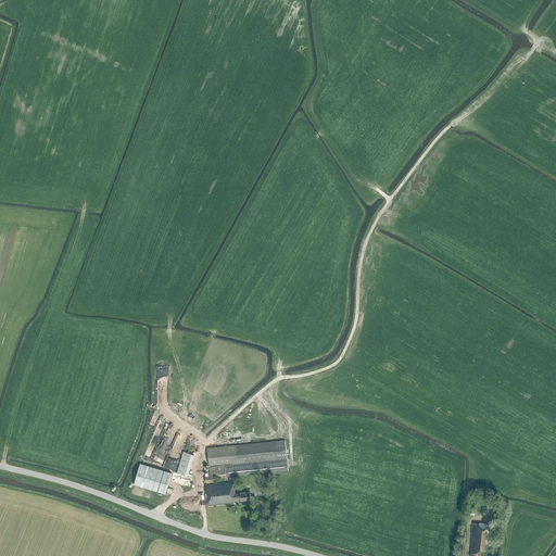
[(159,419),(148,450),(156,453),(161,443),(164,444),(165,442),(160,441),(161,438),(166,440),(168,436),(165,434),(169,422),(159,419)]
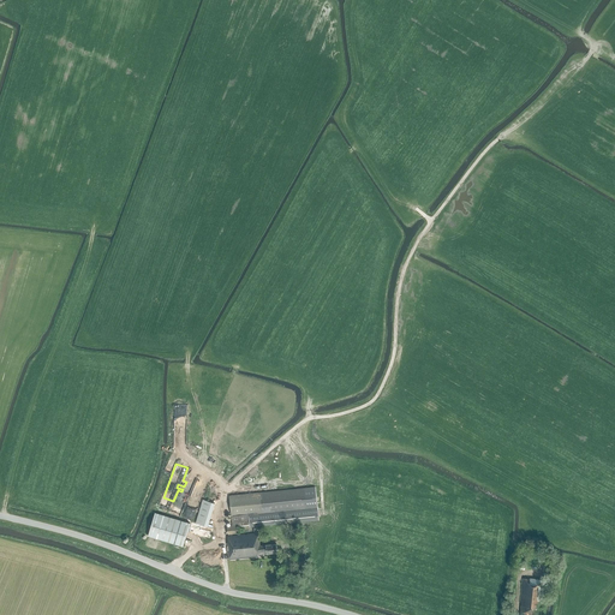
[(230,496),(231,517),(232,517),(233,526),(227,527),(227,529),(227,533),(228,533),(228,535),(238,533),(238,532),(238,527),(238,526),(249,525),(249,526),(320,519),(316,488),(305,488),(230,496)]
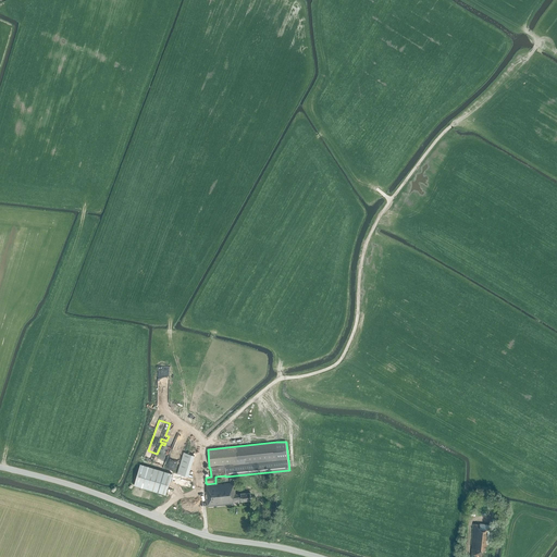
[(165,467),(175,469),(181,453),(171,449),(165,467)]
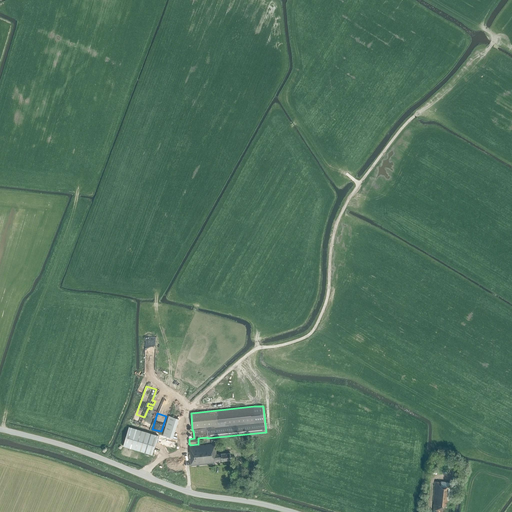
[(174,438),(179,416),(169,414),(164,435),(174,438)]
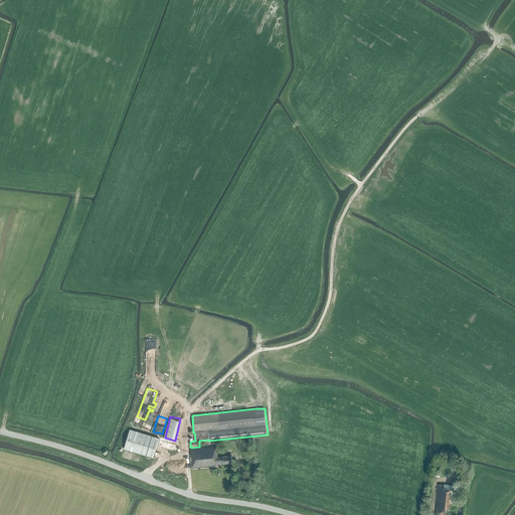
[(153,458),(159,439),(130,430),(124,449),(153,458)]
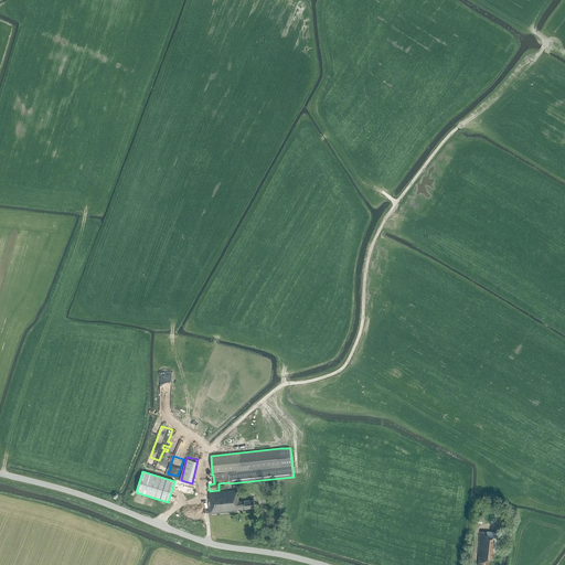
[(194,486),(176,480),(172,489),(192,494),(194,486)]
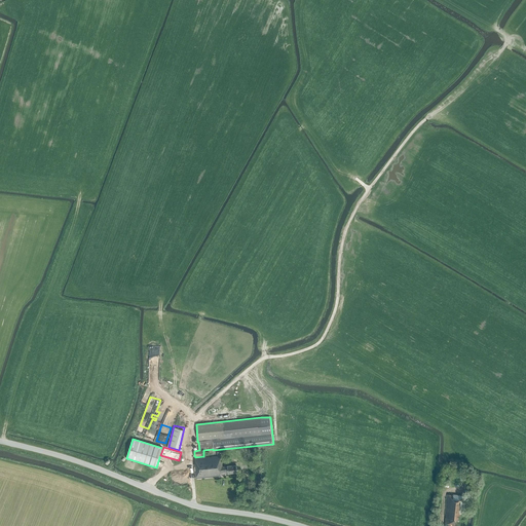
[(222,466),(222,463),(222,456),(195,459),(195,464),(194,464),(195,479),(221,476),(221,474),(228,474),(237,473),(236,465),(222,466)]
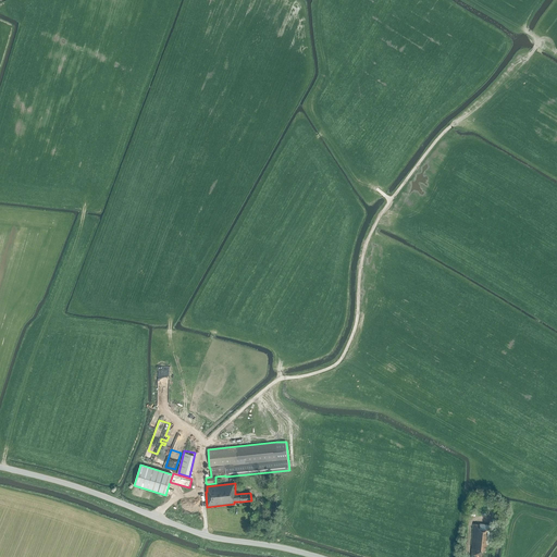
[(491,551),(493,525),(473,524),(471,548),(472,548),(471,556),(484,556),(489,556),(490,551),(491,551)]
